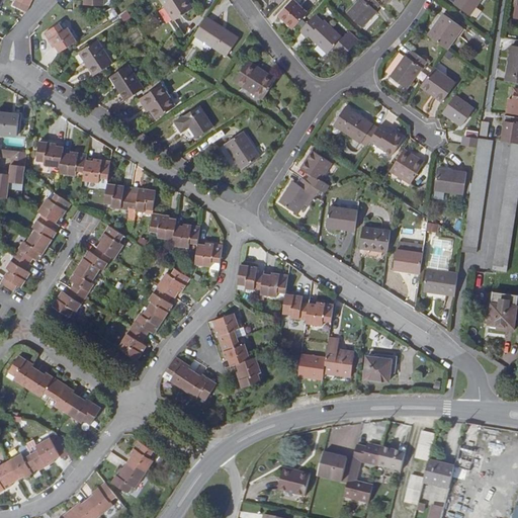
[(29,5),(18,0),(15,0),(12,5),(26,12),(29,5)]
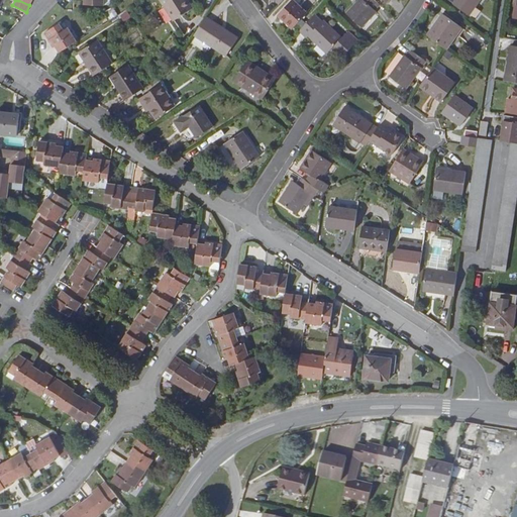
[(185,0),(184,0),(160,0),(174,21),(193,9),(187,0),(185,0)]
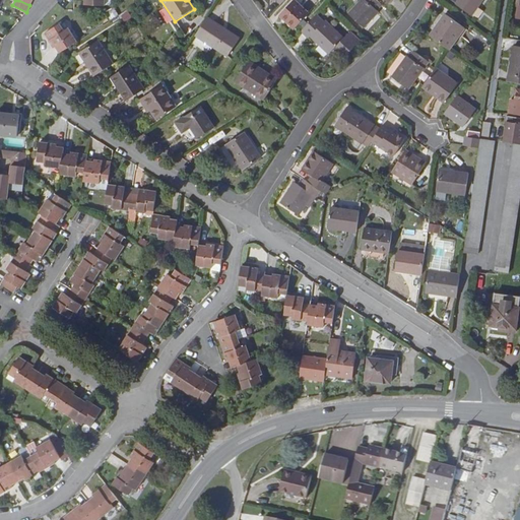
[(378,10),(382,5),(376,0),(362,0),(349,14),(364,27),(379,11),(378,10)]
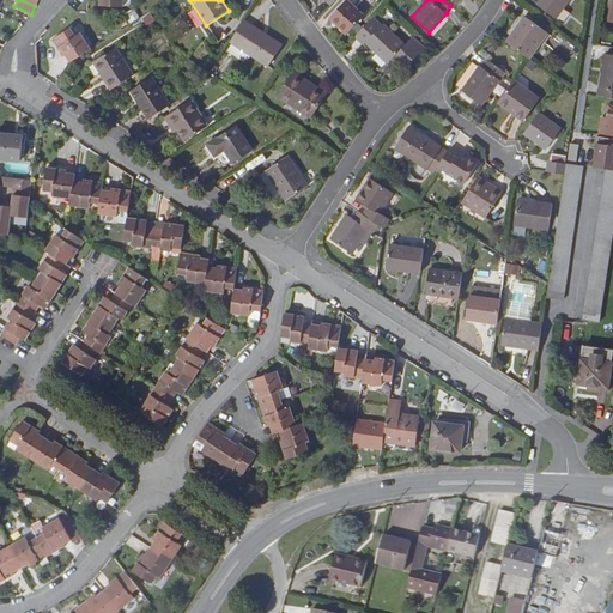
[(569,0),(541,0),(539,5),(557,18),(569,0)]
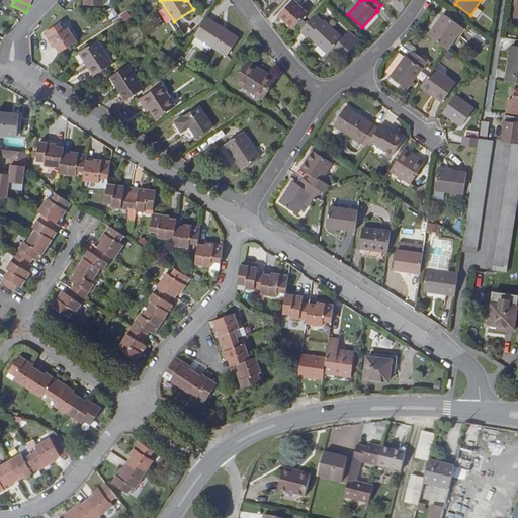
[(295,26),(300,31),(313,18),(293,1),(279,15),(293,28),(295,26)]
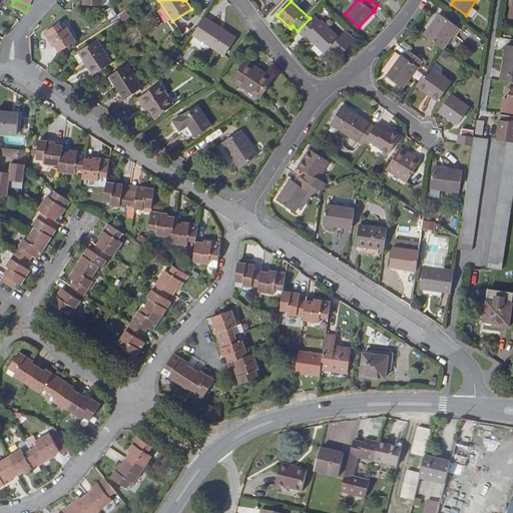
[(104,11),(109,19),(116,16),(112,8),(104,11)]
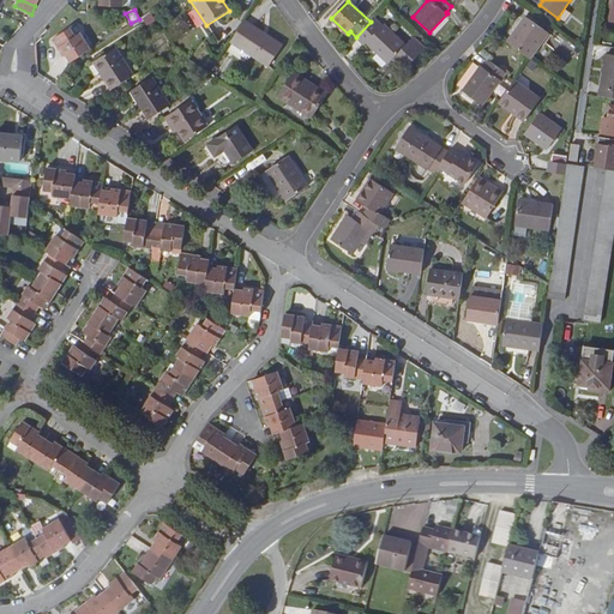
[(150,12),(140,18),(149,30),(158,23),(150,12)]
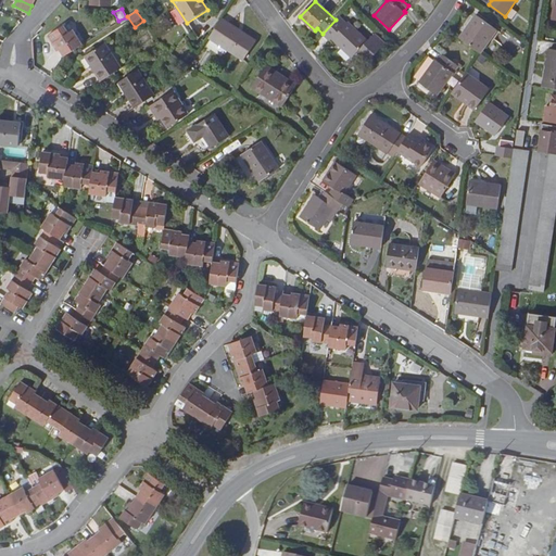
[(477,15),(459,38),(480,53),(497,30),(477,15)]
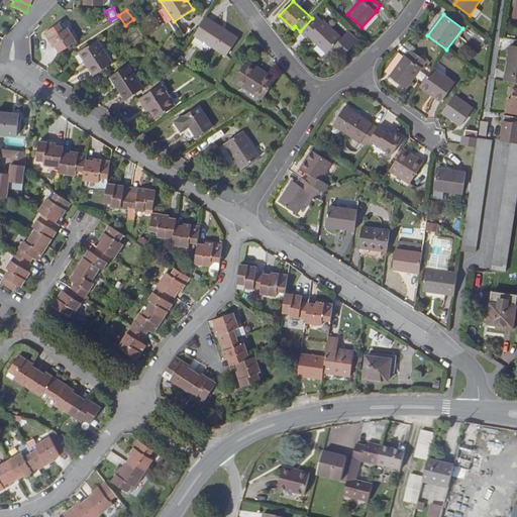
[(312,18),(300,31),(308,38),(309,36),(327,54),(335,45),(345,56),(358,41),(348,31),(342,38),(324,21),(322,22),(315,15),(312,18)]
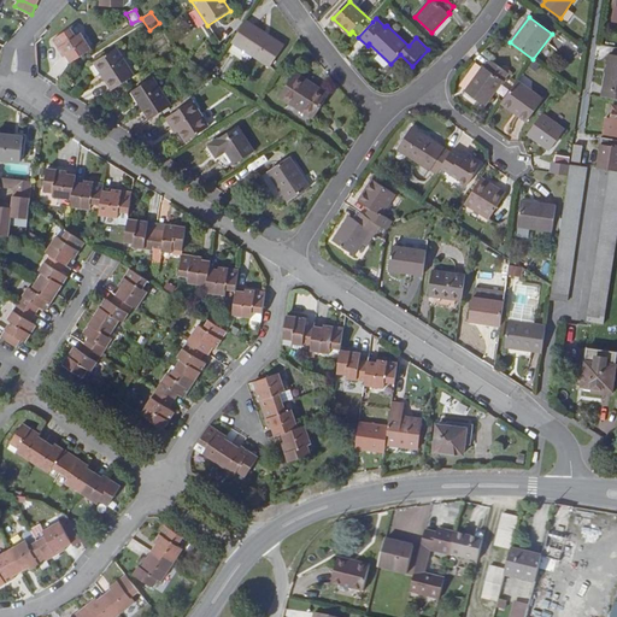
[(285,46),(247,21),(233,42),(270,68),(285,46)]
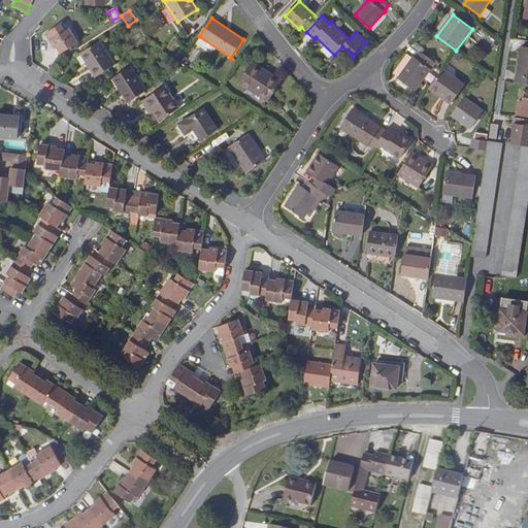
[(59,45),(63,53),(77,42),(68,28),(63,32),(59,25),(44,34),(54,48),(59,45)]
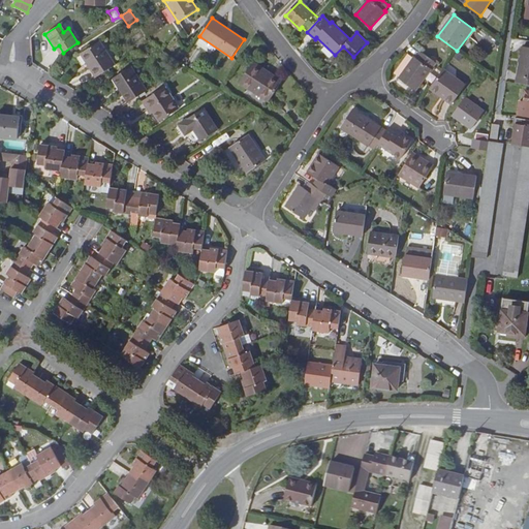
[(90,61),(99,76),(116,66),(100,41),(82,53),(87,63),(90,61)]
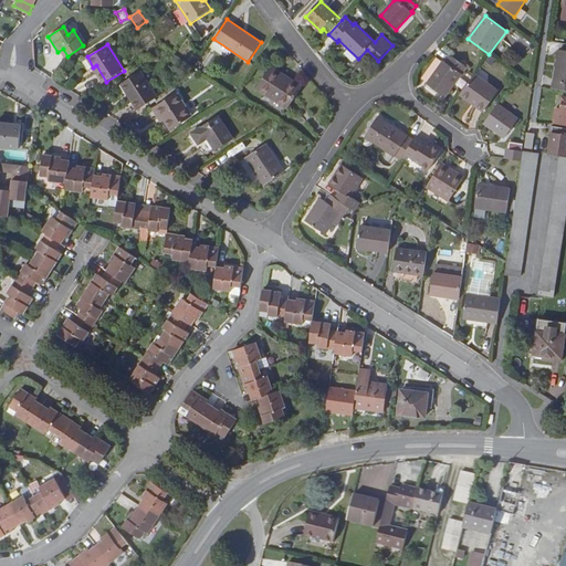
[(565,52),(557,52),(552,90),(564,92),(565,91),(565,52)]
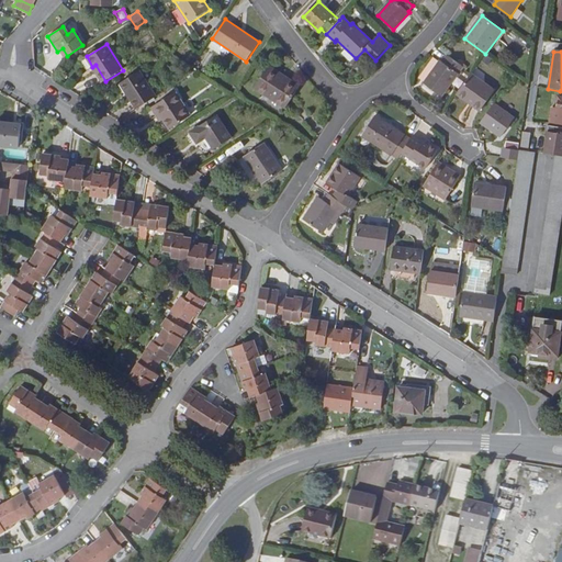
[(442,96),(463,67),(448,56),(442,63),(440,60),(424,82),(442,96)]
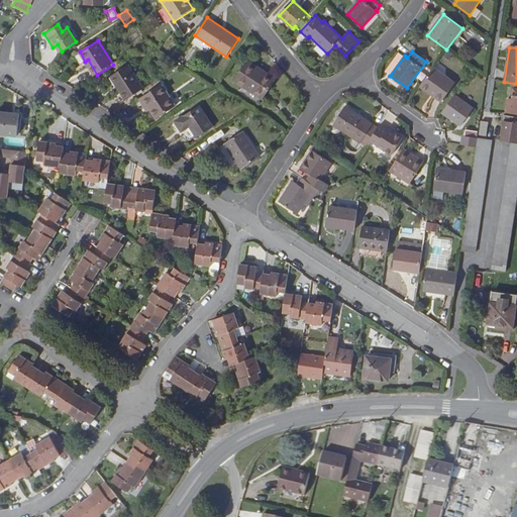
[(85,62),(94,76),(97,75),(88,60),(85,62)]
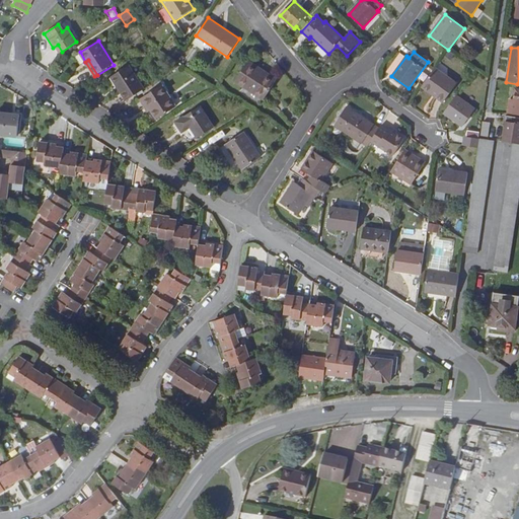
[(249,62),(236,81),(265,99),(277,81),(261,71),(262,70),(249,62)]
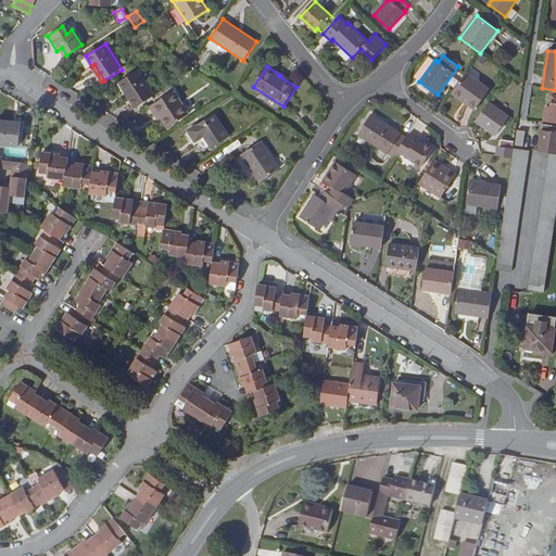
[(128,99),(135,110),(154,96),(139,71),(119,83),(129,99),(128,99)]
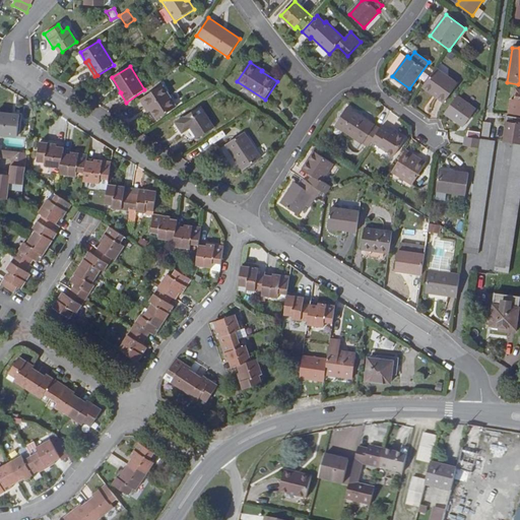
[(439,70),(428,85),(440,94),(438,98),(445,103),(458,84),(439,70)]
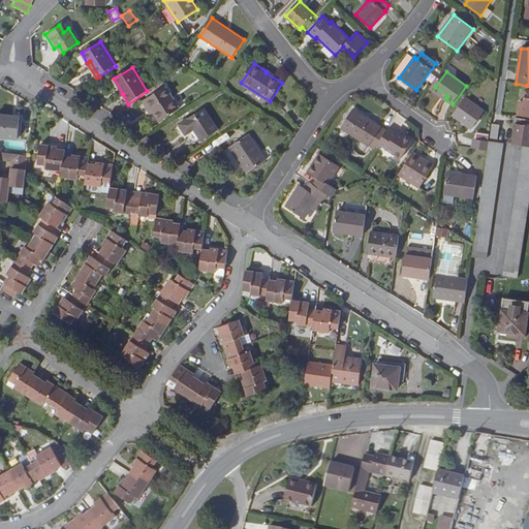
[(165,87),(146,99),(160,121),(180,109),(165,87)]
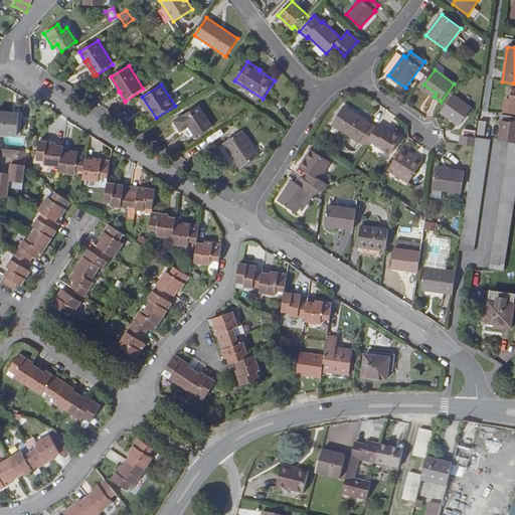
[(436,94),(423,84),(421,88),(434,97),(436,94)]
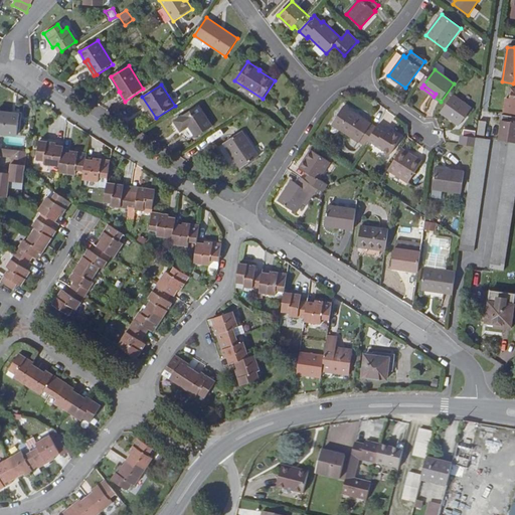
[(503,114),(514,115),(514,90),(512,90),(511,101),(506,100),(503,114)]
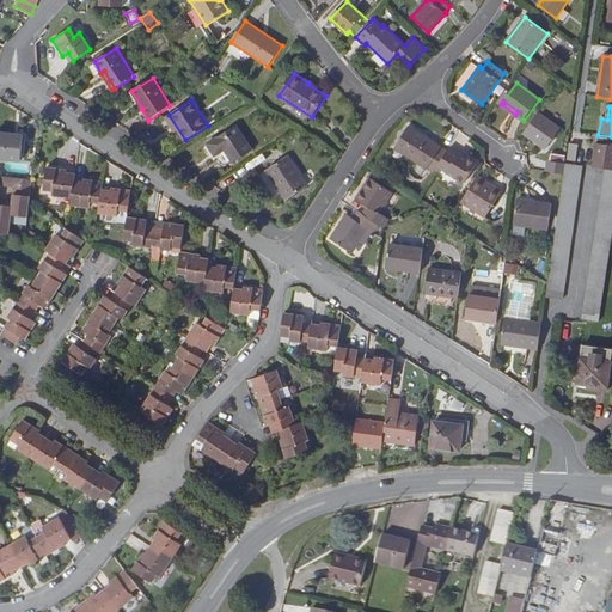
[(539,114),(524,134),(546,150),(561,129),(539,114)]
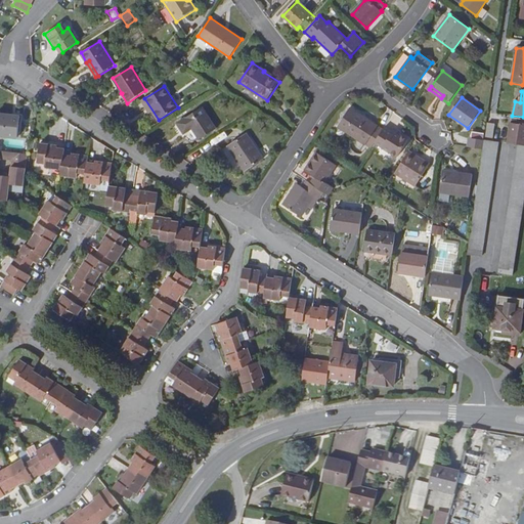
[(184,134),(187,132),(192,129),(200,139),(217,128),(203,106),(177,123),(184,134)]
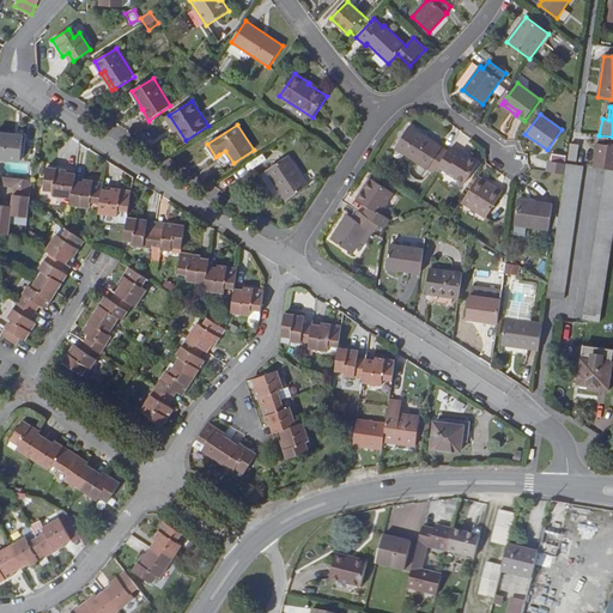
[(438,168),(449,151),(425,137),(424,138),(408,128),(395,149),(435,174),(438,168)]
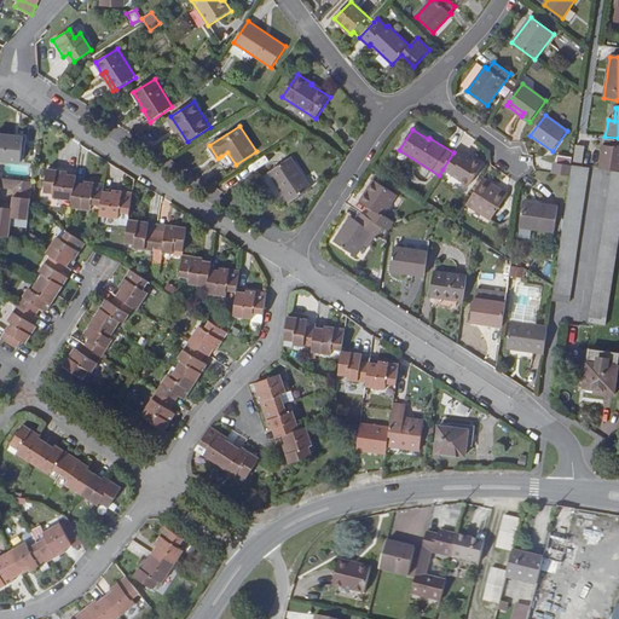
[(24,138),(0,134),(0,160),(21,163),(24,138)]
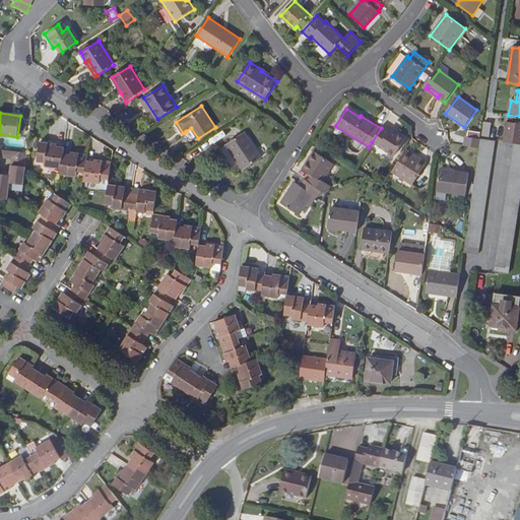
[(519,119),(508,117),(504,140),(519,142),(519,119)]
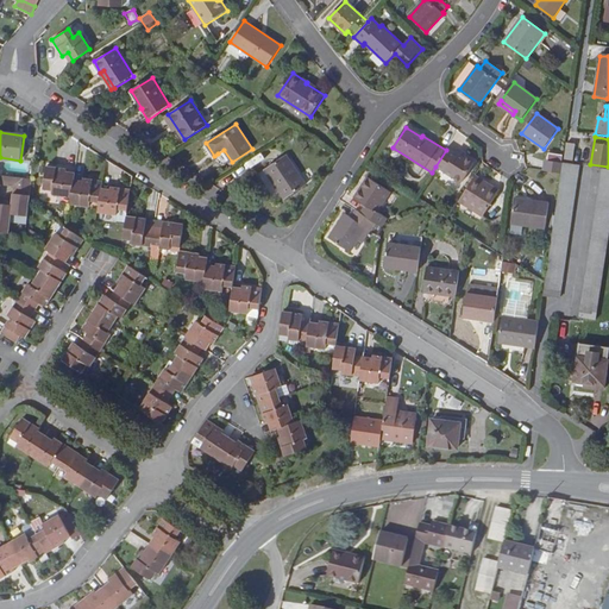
[(564,159),(572,161),(575,144),(566,143),(564,159)]
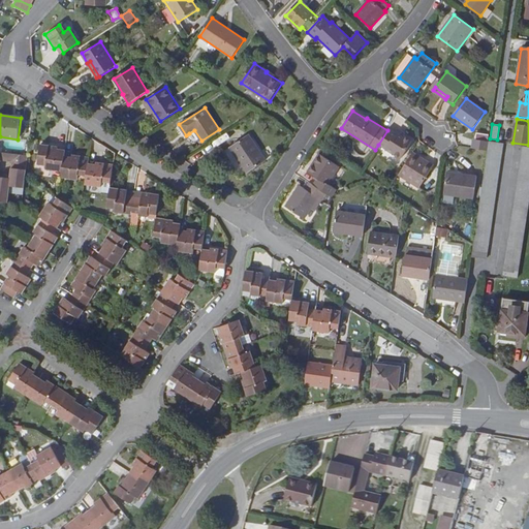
[(396,133),(389,129),(387,130),(378,145),(401,159),(413,141),(398,131),(396,133)]
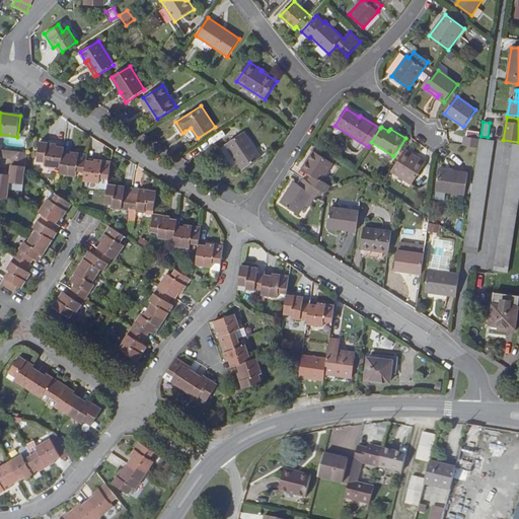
[(191,128),(186,131),(195,139),(198,138),(191,128)]
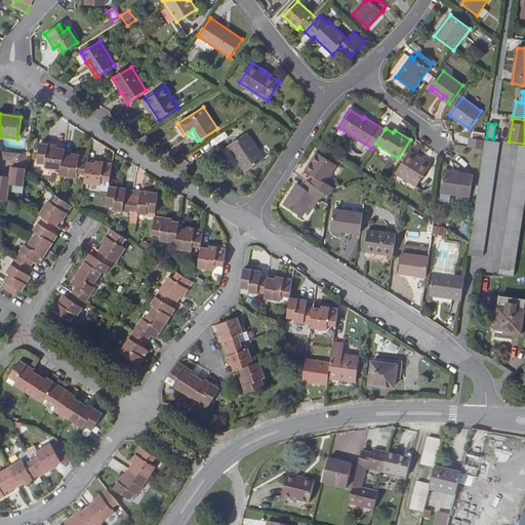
[(247,134),(229,146),(245,172),(264,160),(247,134)]
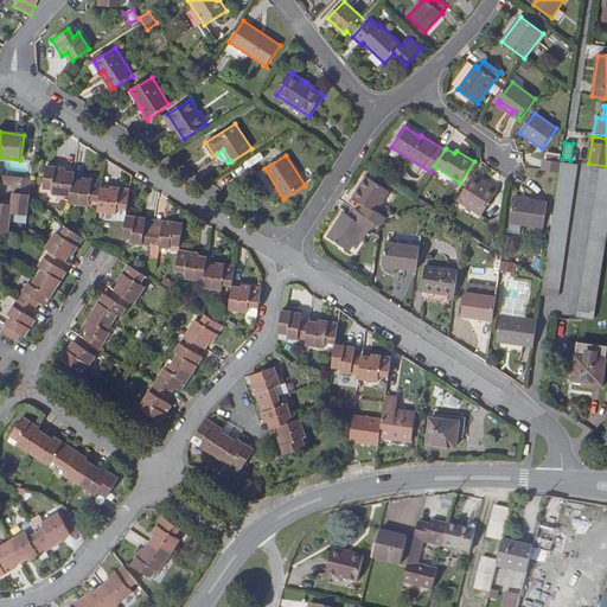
[(543,160),(542,171),(560,173),(561,163),(543,160)]
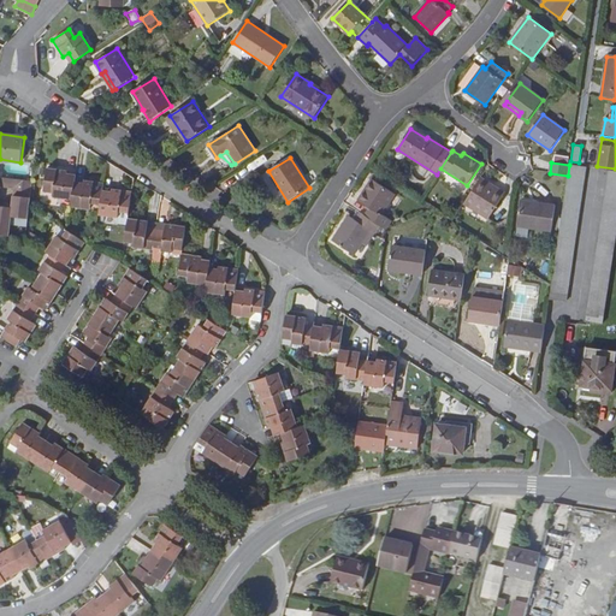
[(551,284),(550,290),(568,292),(587,167),(569,165),(568,176),(551,284)]
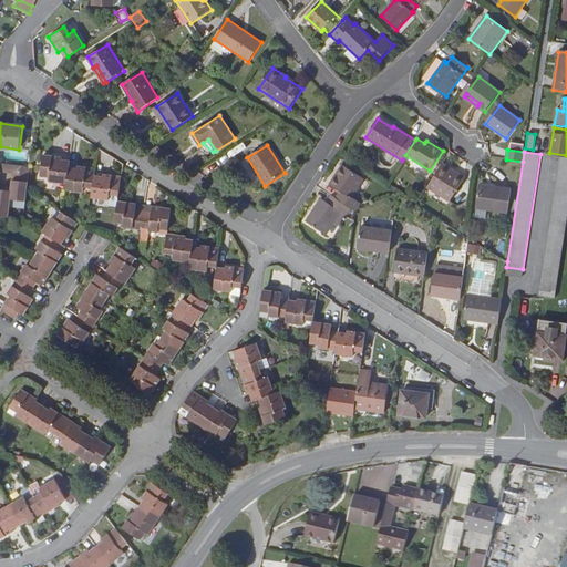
[(68,184),(70,171),(70,165),(61,164),(62,157),(44,154),(41,174),(50,175),(49,181),(68,184)]
